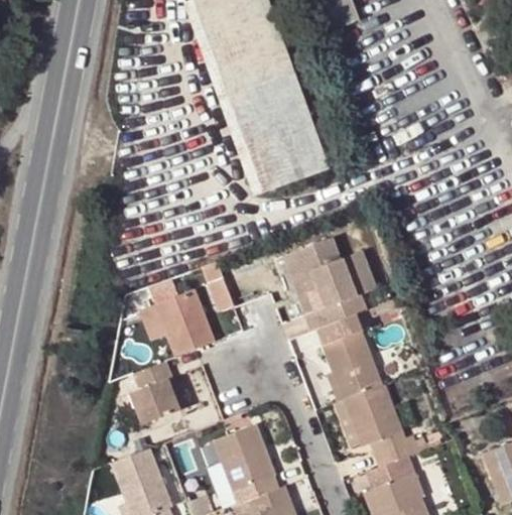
[(330,166),(271,0),(182,0),(251,194),(330,166)]
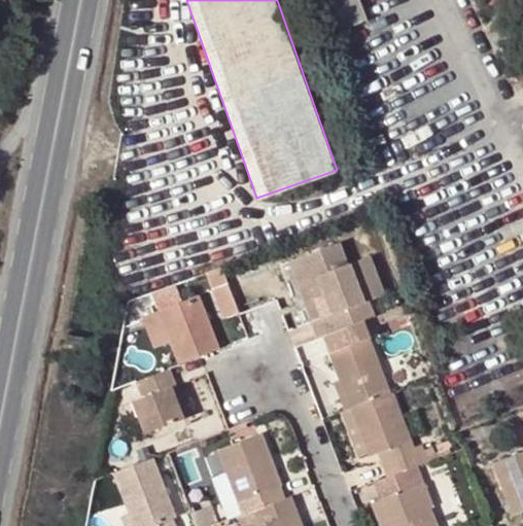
[(315,0),(328,35),(368,21),(359,0),(315,0)]
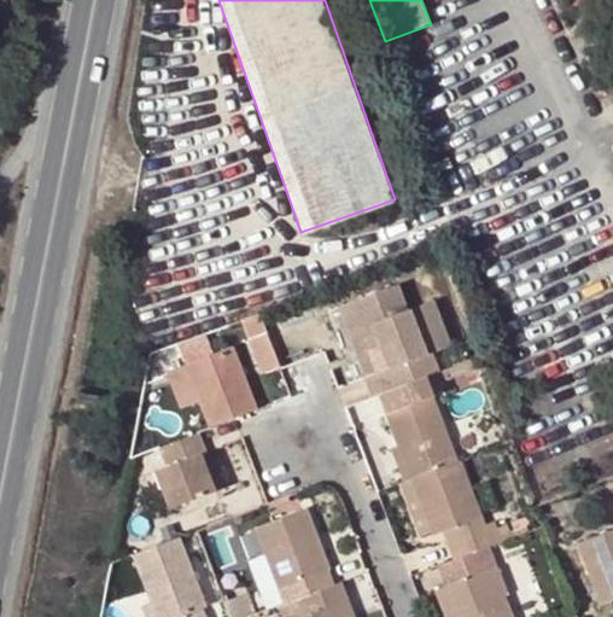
[(377,373),(365,377),(372,397),(379,395),(391,390),(419,379),(412,360),(430,353),(449,347),(432,300),(406,309),(397,284),(356,300),(365,326),(361,327),(377,373)]
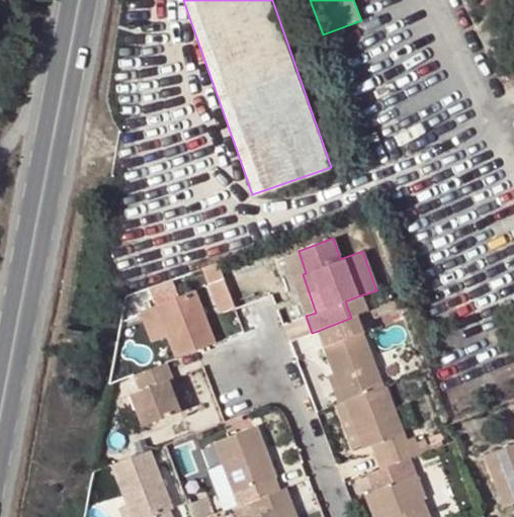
[(303,274),(306,273),(298,251),(284,257),(306,316),(316,313),(303,274)]
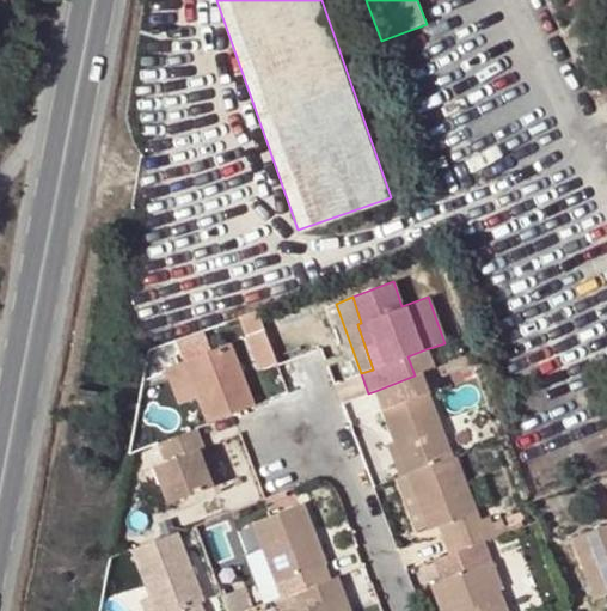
[(247,338),(265,331),(258,312),(240,318),(247,338)]
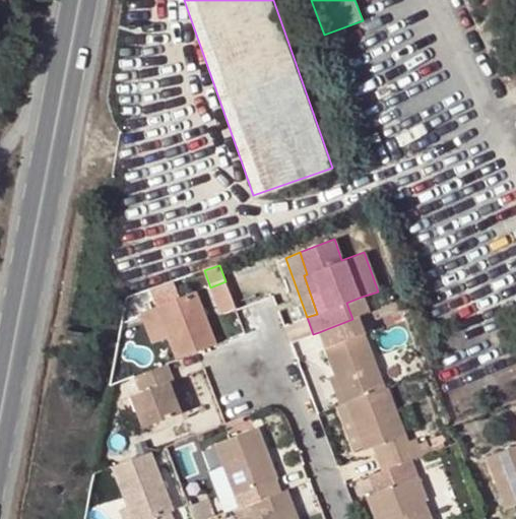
[(237,310),(226,281),(210,287),(220,316),(237,310)]
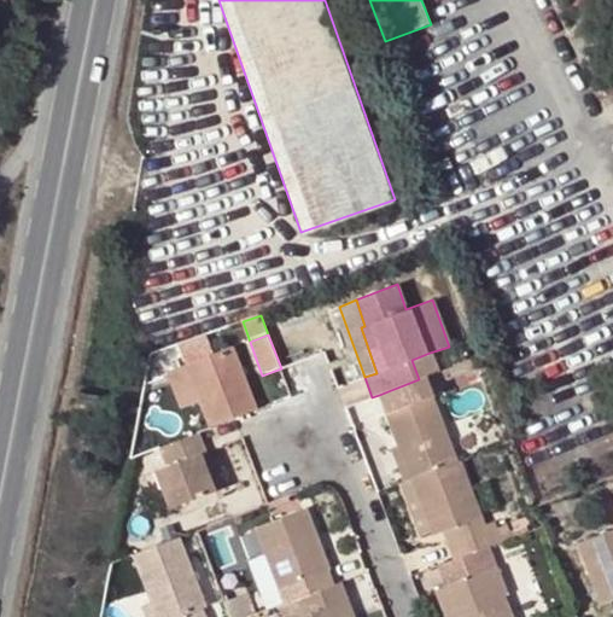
[(233,348),(186,366),(199,402),(208,430),(235,419),(257,411),(233,348)]
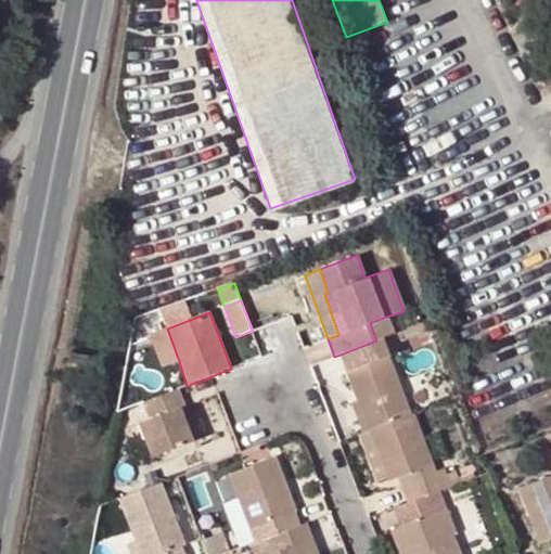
[(383,337),(393,334),(386,317),(370,323),(376,340),(383,337)]
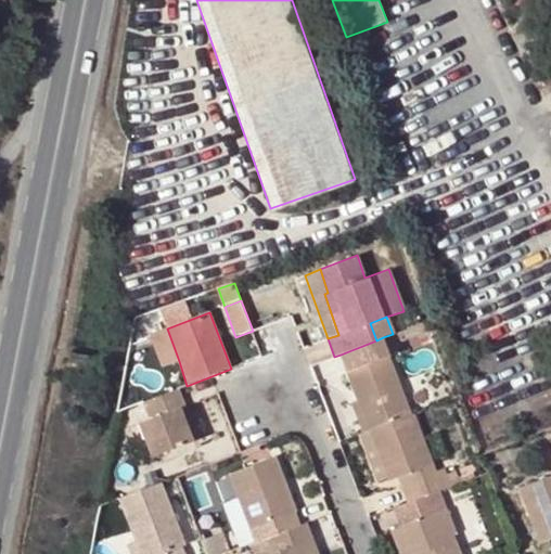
[(393,334),(383,337),(386,345),(430,330),(426,321),(393,334)]
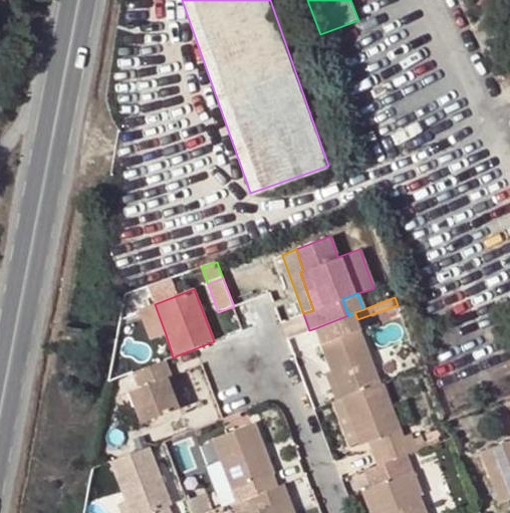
[(151,340),(166,334),(155,304),(141,309),(151,340)]
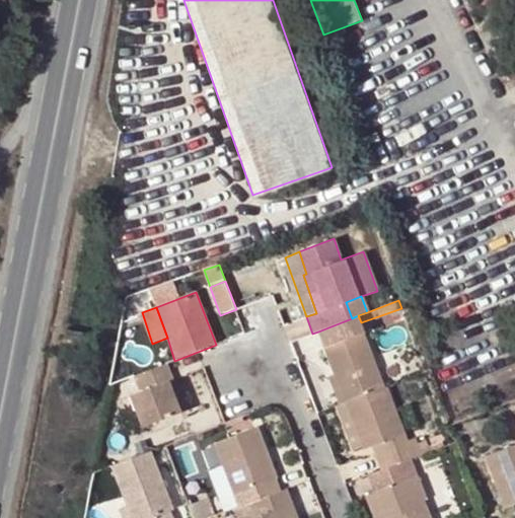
[(384,386),(361,322),(358,315),(352,318),(328,327),(336,343),(324,347),(335,374),(346,402),(384,386)]
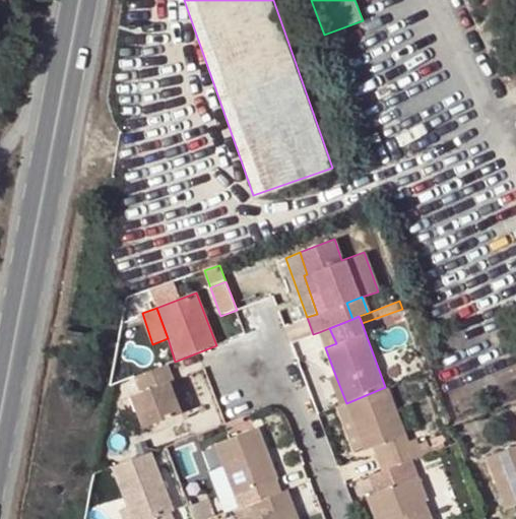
[(319,332),(325,347),(336,343),(329,328),(319,332)]
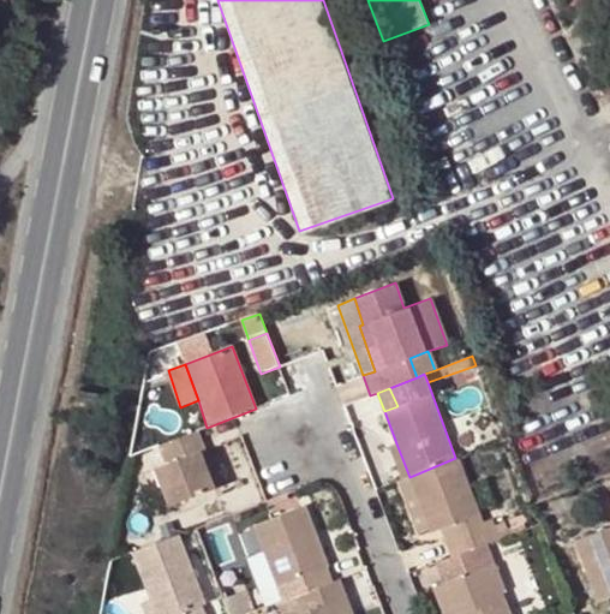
[(201,449),(207,448),(199,430),(161,446),(167,463),(155,466),(168,506),(214,489),(201,449)]
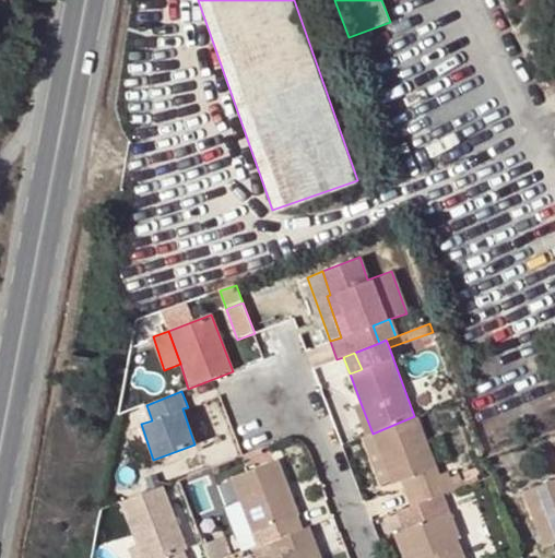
[(210,402),(197,406),(208,437),(222,431),(210,402)]
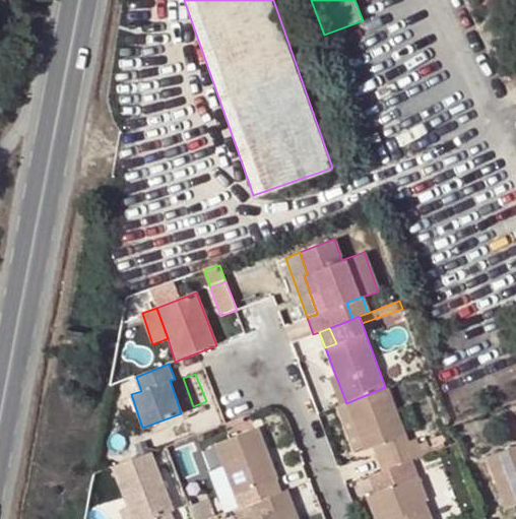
[(346,403),(335,375),(329,377),(339,406),(346,403)]
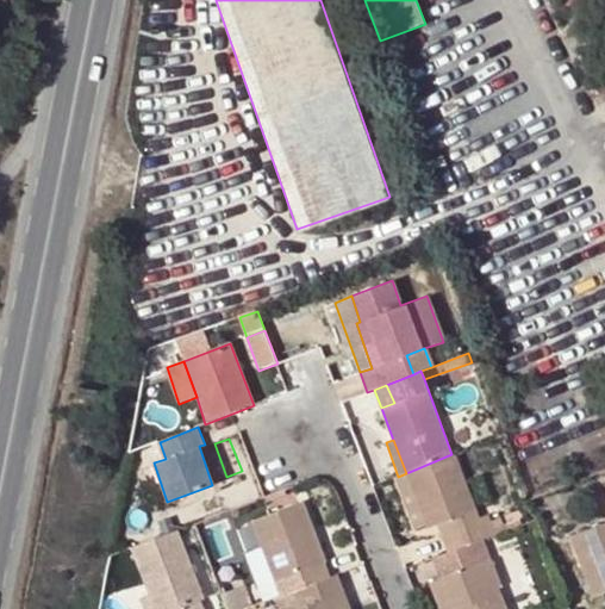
[(205,445),(199,446),(212,485),(219,483),(205,445)]
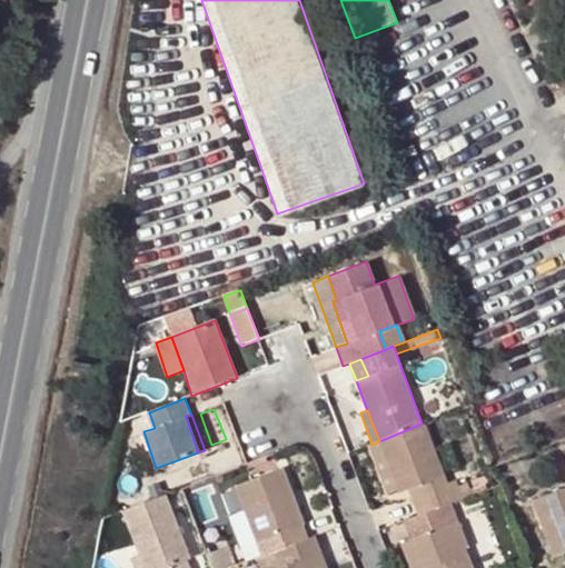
[(379,441),(397,491),(408,487),(442,474),(423,424),(422,424),(379,441)]
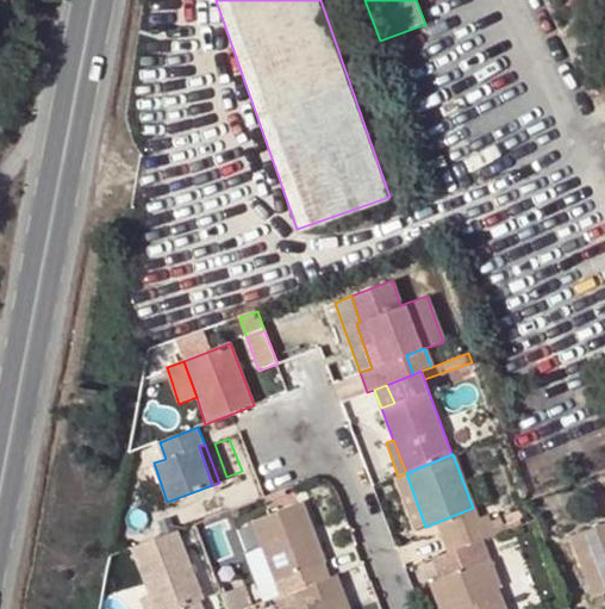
[(413,530),(425,527),(406,473),(398,477),(394,478),(413,530)]
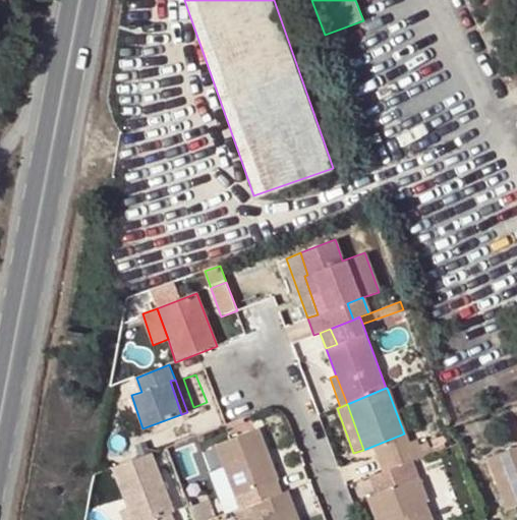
[(225,473),(234,498),(242,495),(247,508),(251,506),(276,497),(271,483),(278,480),(259,430),(215,447),(225,473)]
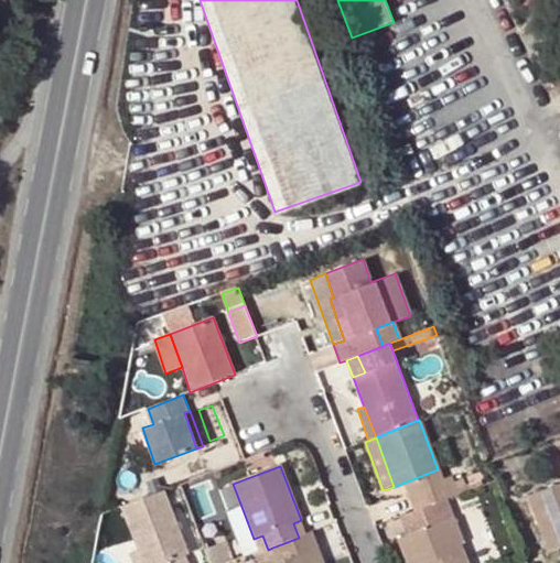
[(442,482),(438,469),(405,483),(409,494),(442,482)]
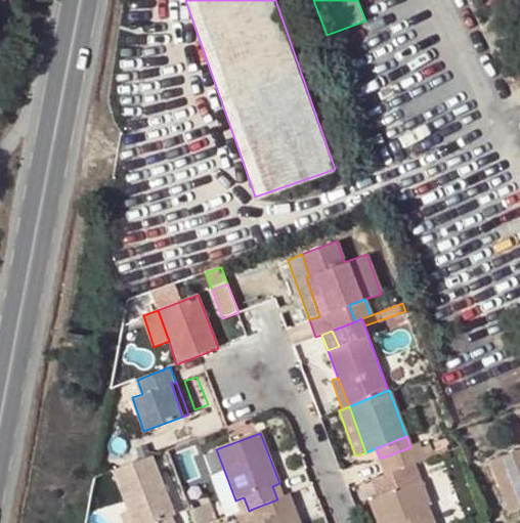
[(424,462),(418,444),(410,447),(380,459),(387,476),(414,466),(424,462)]
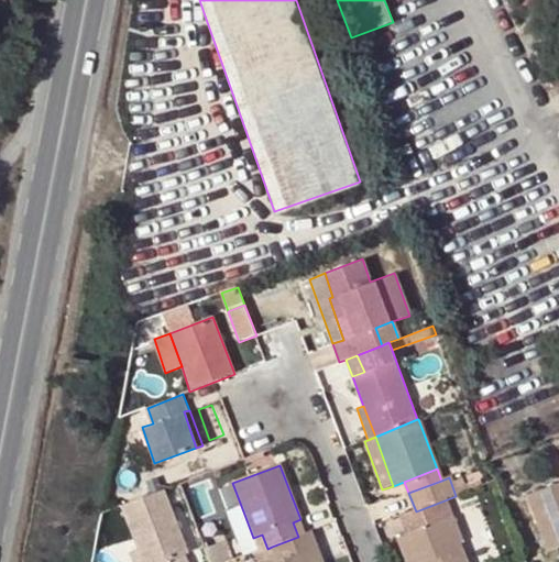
[(558,483),(527,495),(548,553),(558,549),(558,483)]
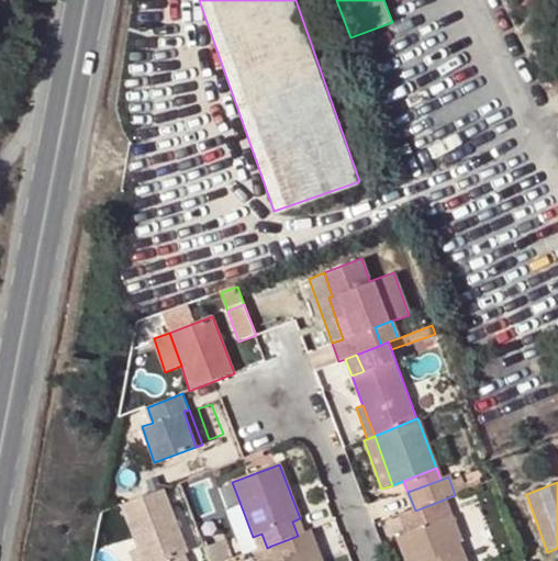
[(134,536),(144,560),(173,560),(171,557),(187,551),(163,489),(121,504),(134,536)]
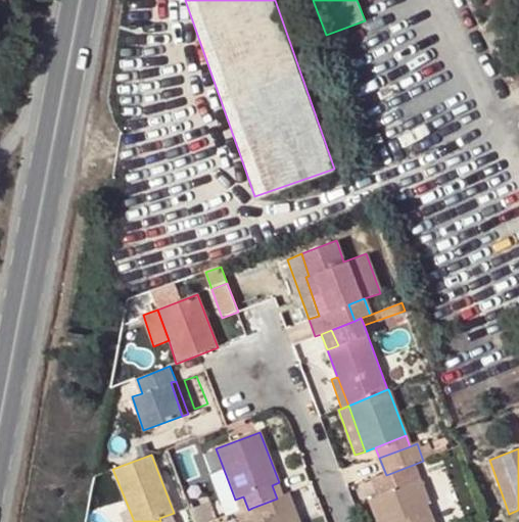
[(386,511),(390,521),(430,521),(423,503),(427,502),(413,465),(386,475),(372,480),(378,497),(383,512),(386,511)]
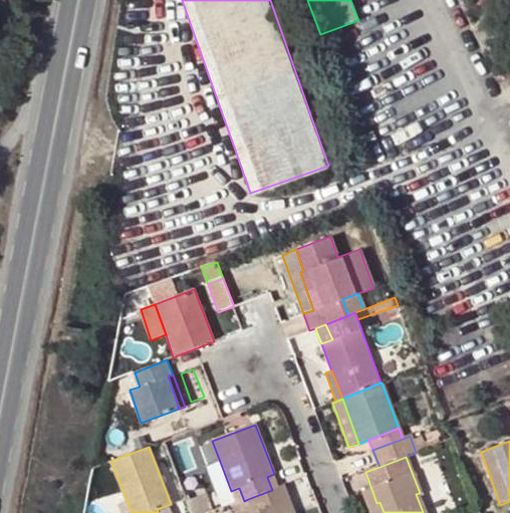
[(219,495),(231,491),(222,467),(209,471),(219,495)]
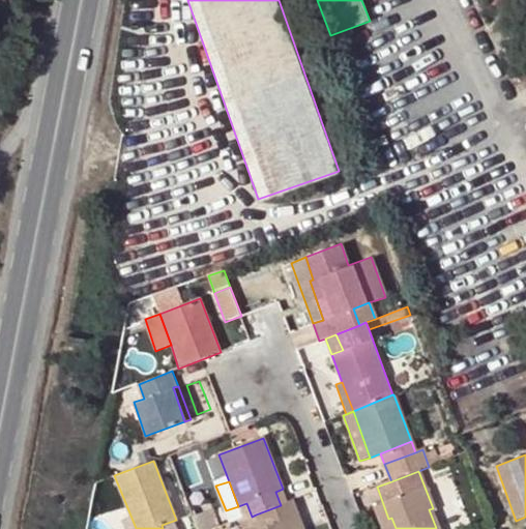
[(294,528),(290,520),(298,517),(293,501),(281,505),(256,515),(261,528),(294,528)]
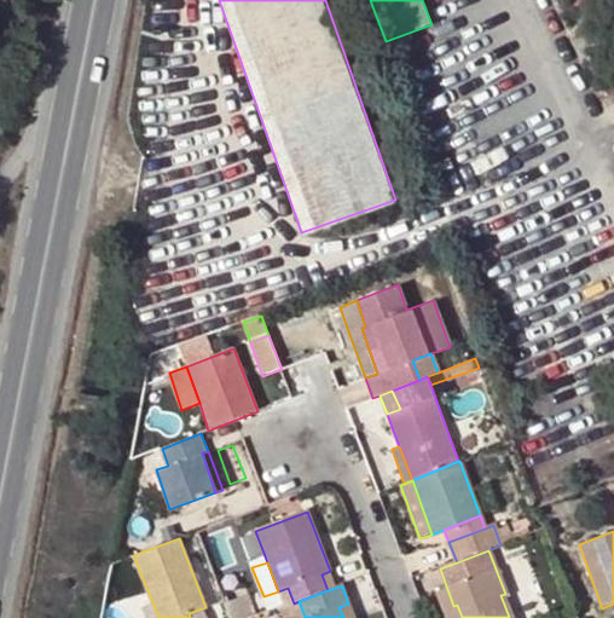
[(457,617),(453,606),(447,589),(438,591),(447,617),(457,617)]
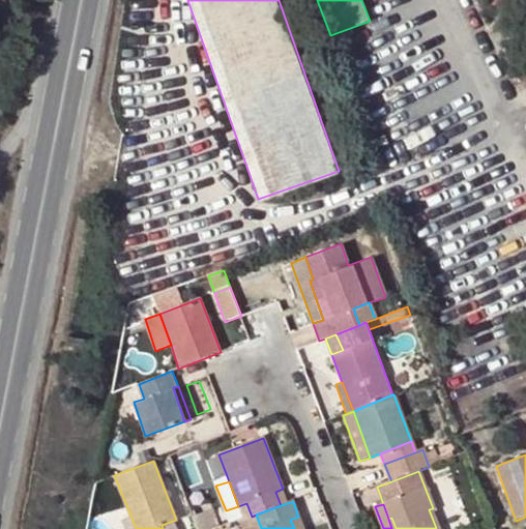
[(136,528),(126,505),(111,511),(117,528),(136,528)]
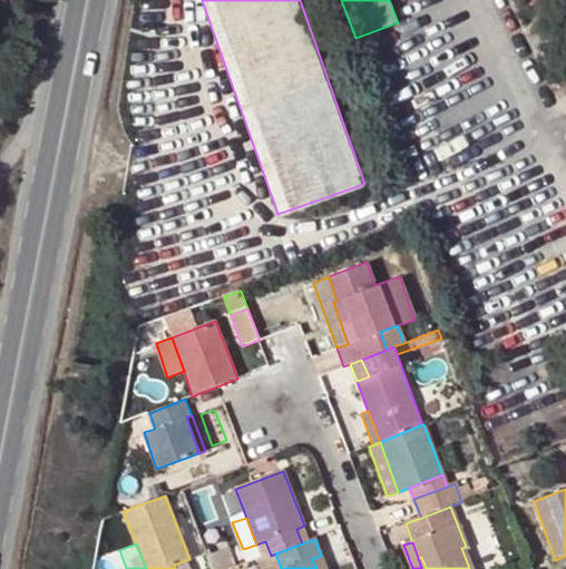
[(281,568),(275,553),(271,556),(256,561),(260,568),(281,568)]
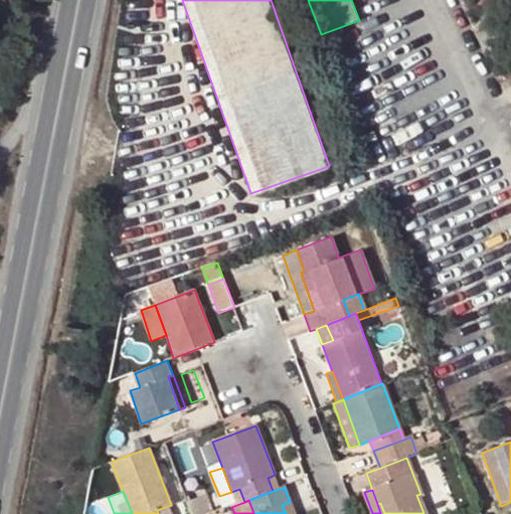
[(295,513),(290,502),(282,505),(286,513),(295,513)]
